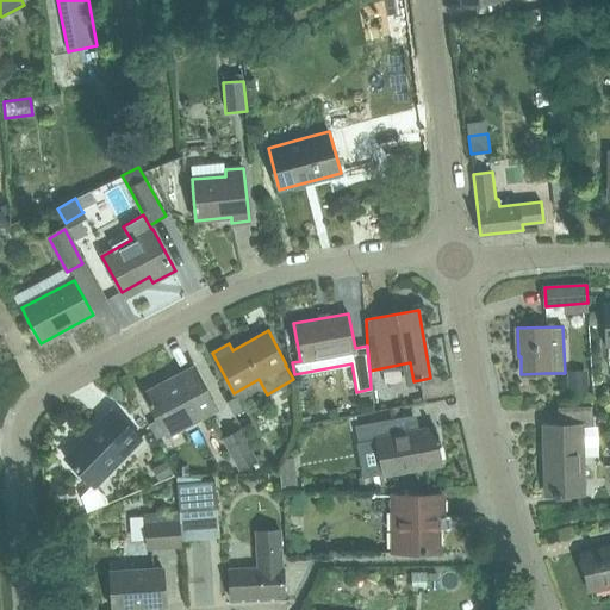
[(218,411),(209,392),(197,371),(179,381),(179,383),(169,387),(166,380),(143,392),(159,421),(166,435),(167,437),(218,411)]
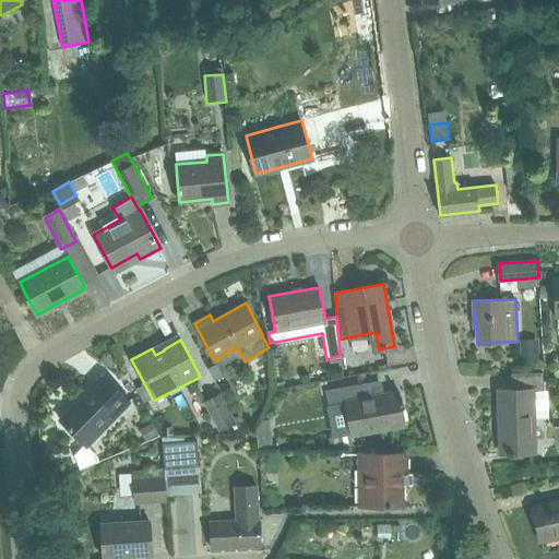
[(520,341),(520,360),(544,359),(543,349),(538,348),(537,340),(520,341)]
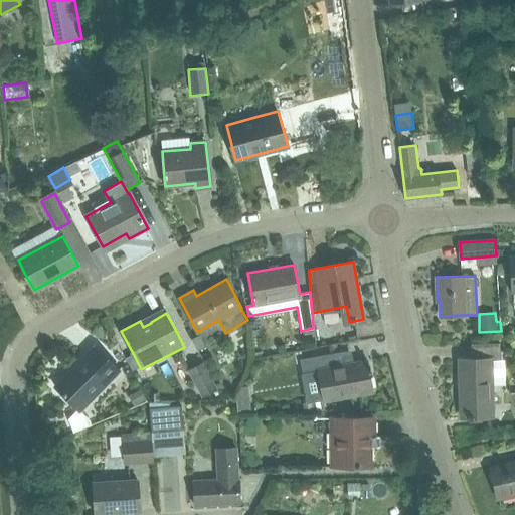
[(206,346),(199,335),(191,339),(197,351),(206,346)]
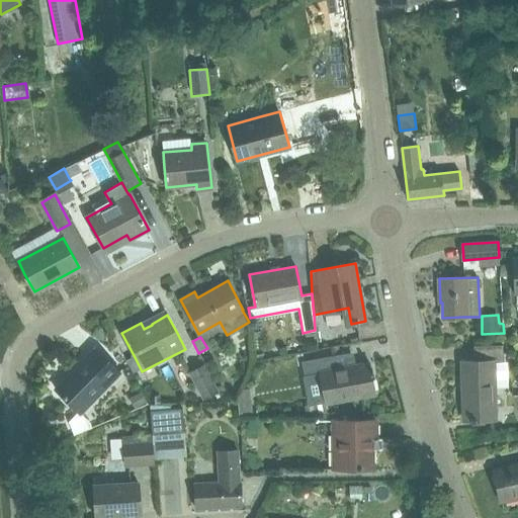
[(463,420),(484,420),(493,419),(492,362),(500,362),(500,345),(473,345),(475,360),(466,361),(467,390),(462,390),(463,420)]
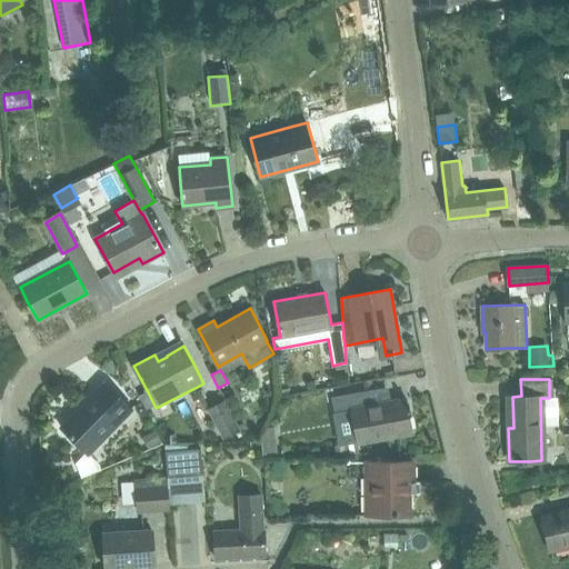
[(81,478),(101,470),(99,463),(88,453),(132,409),(105,382),(61,427),(86,451),(76,462),(81,478)]
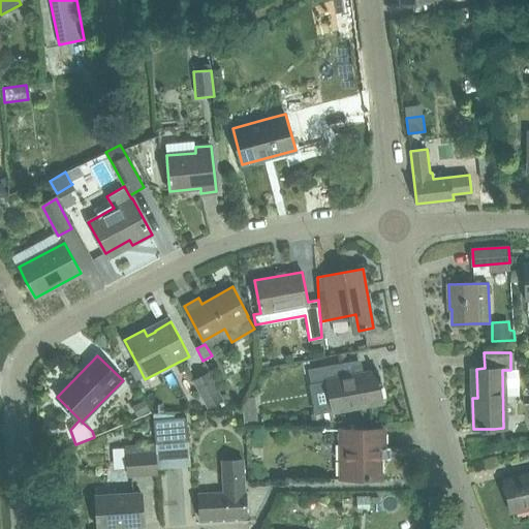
[(307,369),(309,383),(327,380),(332,411),(383,402),(377,370),(343,376),(341,363),(307,369)]
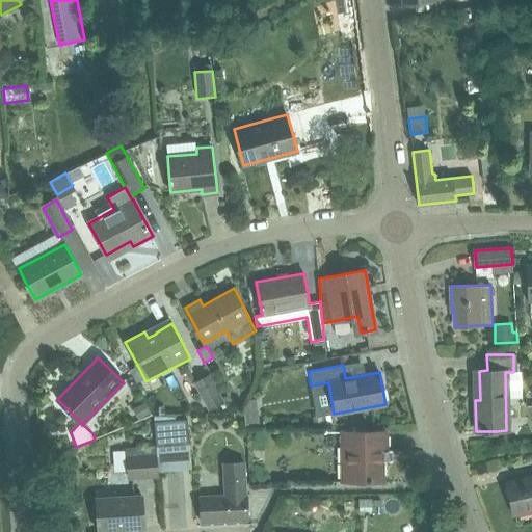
[(131,370),(137,382),(144,379),(138,367),(131,370)]
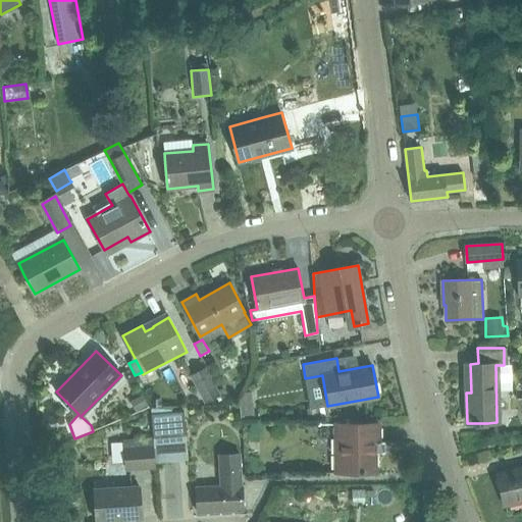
[(219,395),(206,368),(192,375),(205,402),(219,395)]
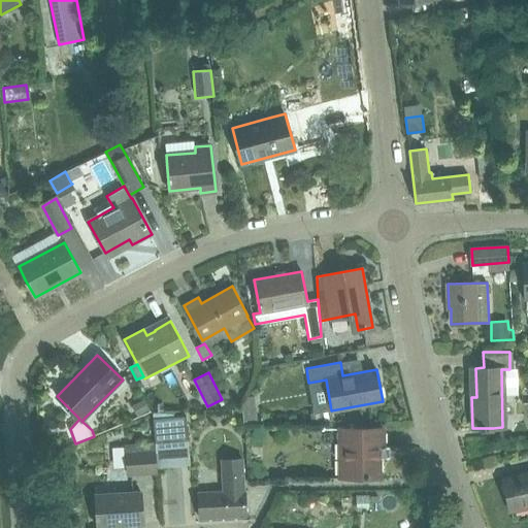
[(257,421),(255,396),(248,397),(242,407),(243,422),(257,421)]
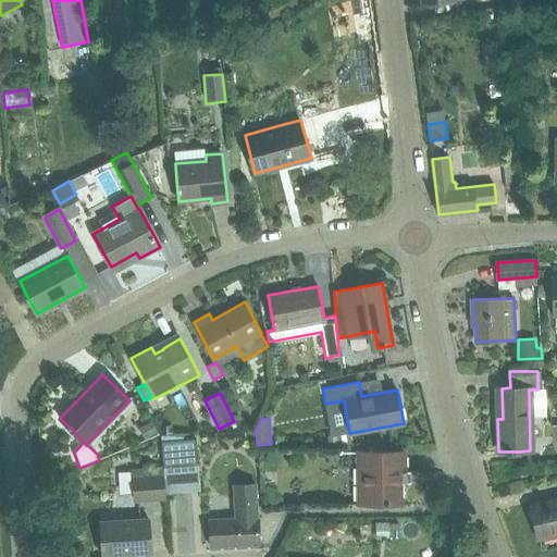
[(146,440),(159,433),(152,422),(139,429),(146,440)]
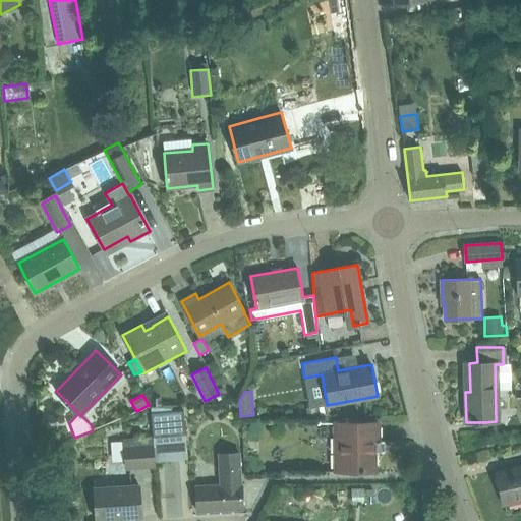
[(329,414),(327,405),(309,408),(306,408),(307,414),(329,414)]
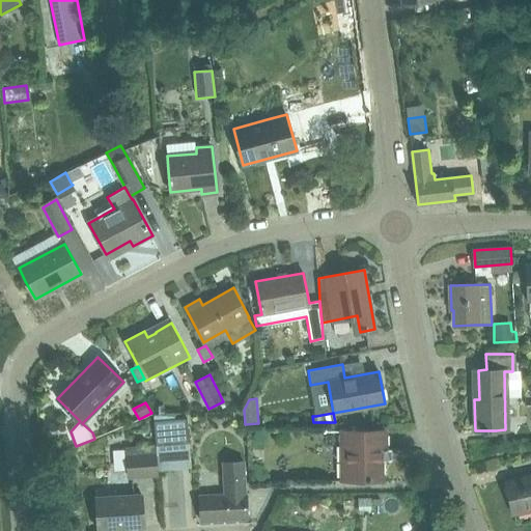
[(175,414),(154,416),(157,446),(189,443),(187,419),(175,420),(175,414)]
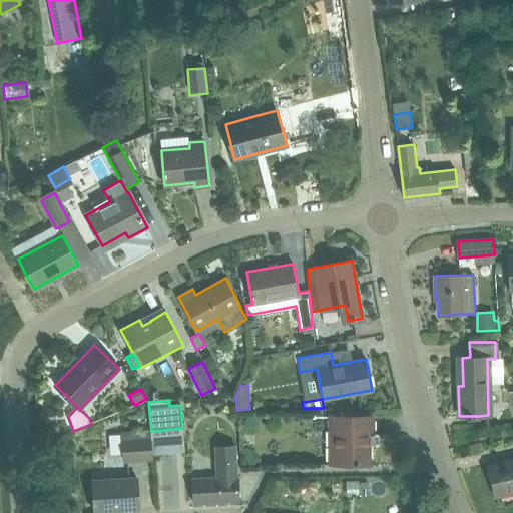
[(329,464),(349,464),(369,463),(369,434),(373,434),(373,416),(329,417),(329,464)]
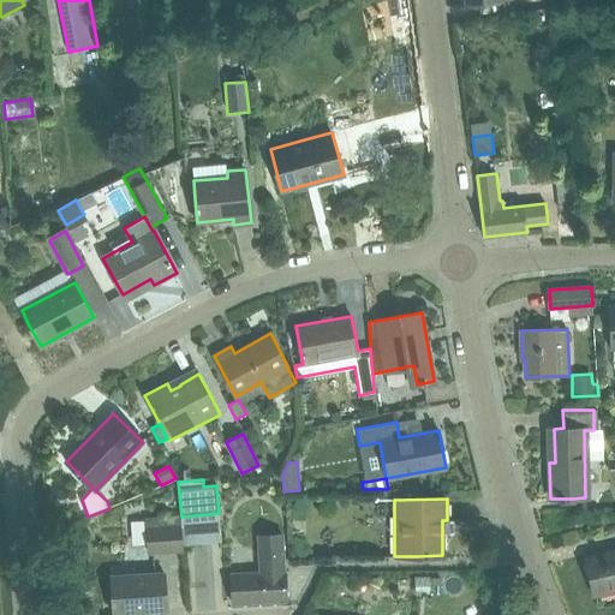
[(145,521),(148,553),(183,550),(179,515),(166,515),(166,520),(145,521)]
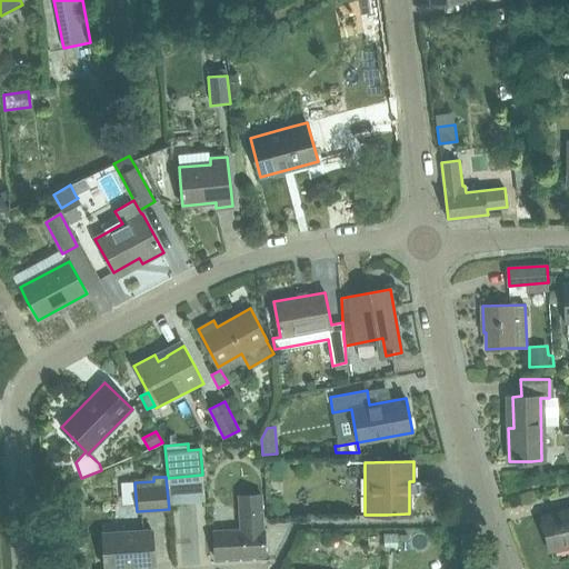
[(241,529),(213,530),(216,558),(266,556),(263,527),(261,495),(239,496),(241,529)]
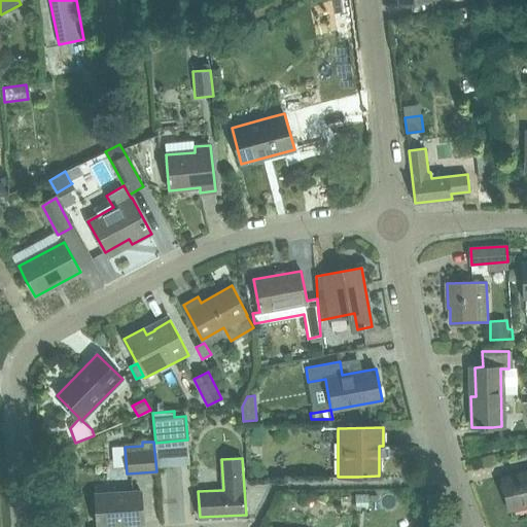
[(185,464),(163,465),(164,524),(186,523),(185,464)]
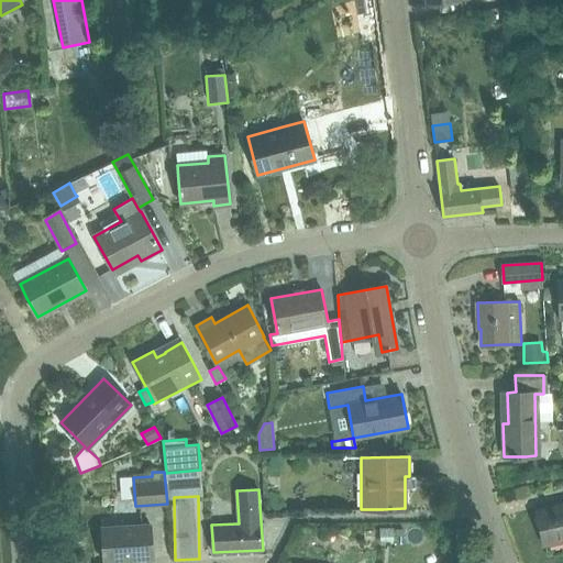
[(544,544),(562,540),(562,504),(537,510),(544,544)]
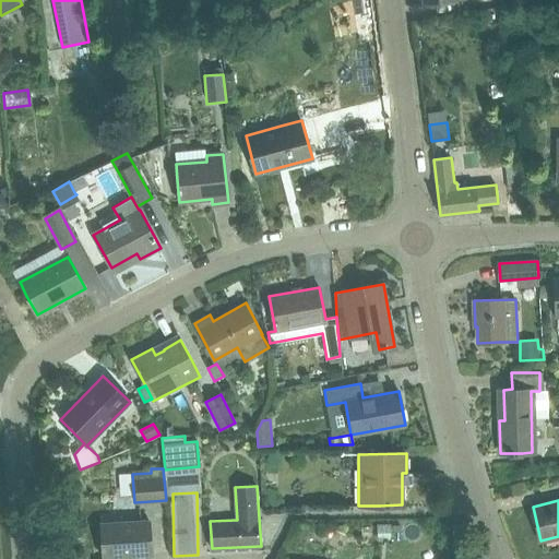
[(152,555),(151,533),(150,520),(100,524),(103,558),(152,555)]
